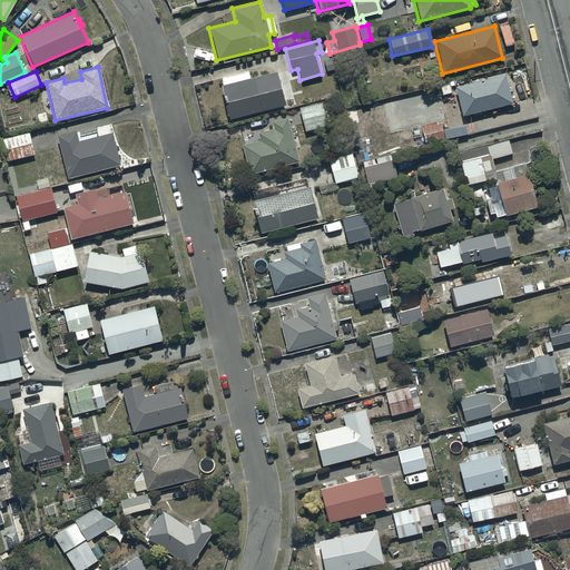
[(220,79),(222,86),(218,86),(227,120),(284,106),(275,71),(249,78),(248,71),(220,79)]
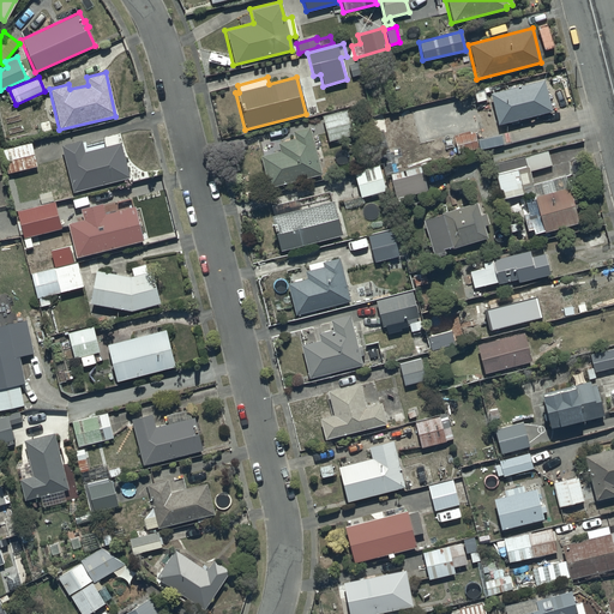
[(488,92),(497,126),(552,113),(543,79),(488,92)]
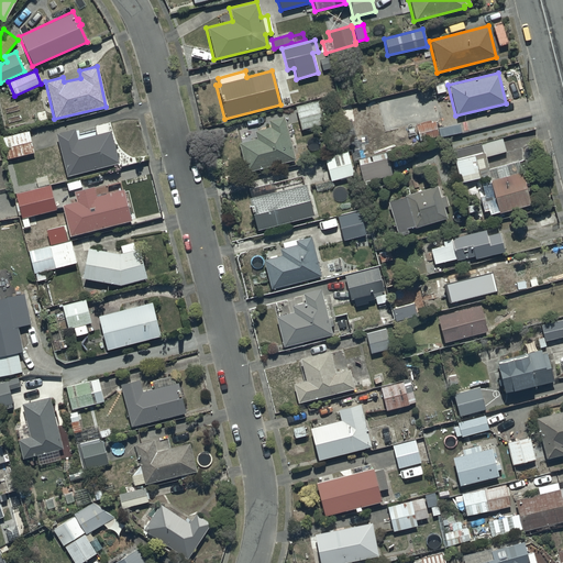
[(294,107),(300,130),(324,122),(318,100),(294,107)]
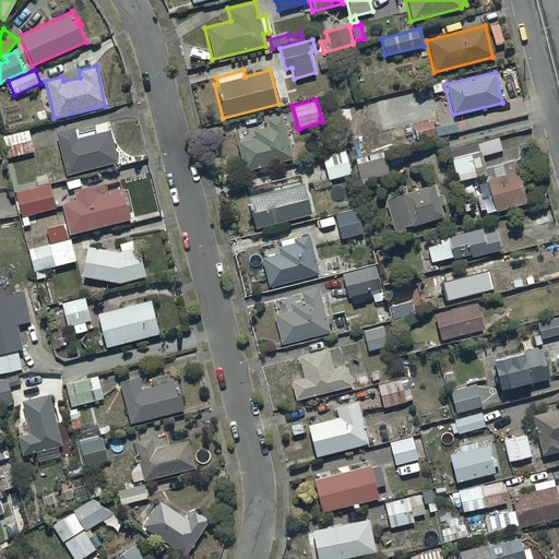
[(369,114),(373,131),(396,127),(394,119),(385,120),(383,111),(369,114)]
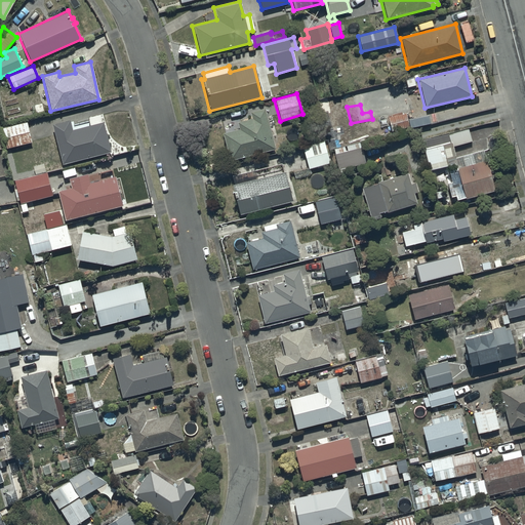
[(238,128),(221,132),(229,160),(274,149),(264,108),(248,111),(250,119),(236,122),(238,128)]
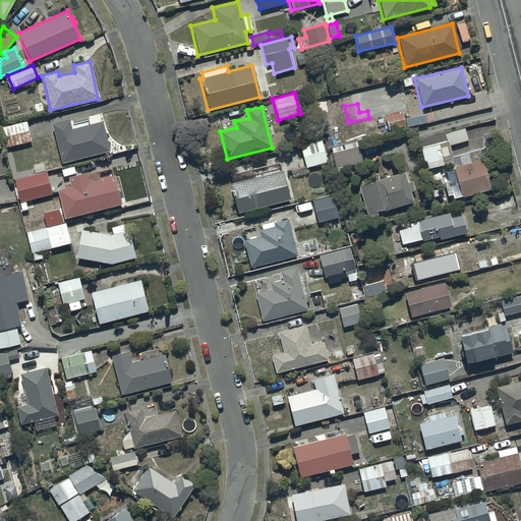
[(406,126),(402,112),(384,116),(387,130),(406,126)]
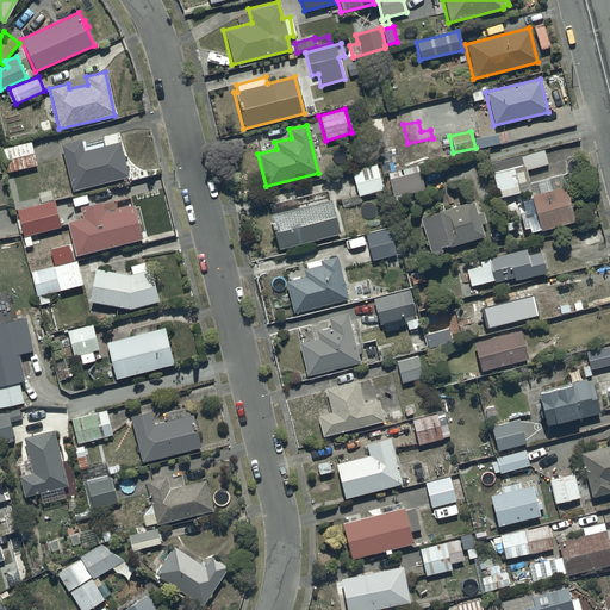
[(80,139),(58,144),(70,192),(128,178),(118,142),(104,145),(103,141),(81,145),(80,139)]
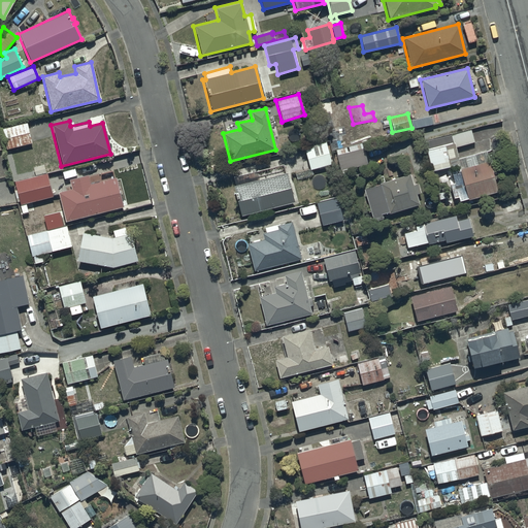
[(0,129),(0,130),(5,150),(31,142),(26,123),(0,129)]
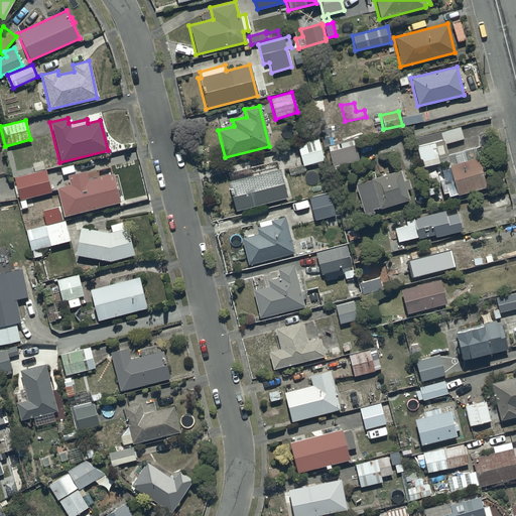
[(442,178),(438,179),(442,195),(446,194),(447,197),(456,195),(457,196),(484,187),(481,174),(487,173),(486,169),(480,170),(475,148),(447,155),(444,144),(463,140),(460,127),(413,138),(420,167),(445,161),(447,166),(439,168),(442,178)]
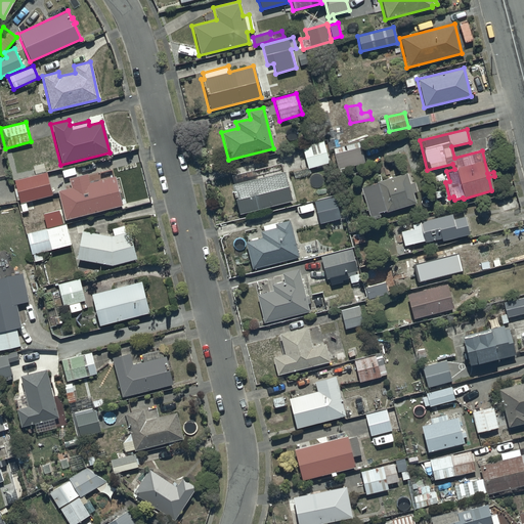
[(302,146),(307,169),(329,164),(323,141),(302,146)]
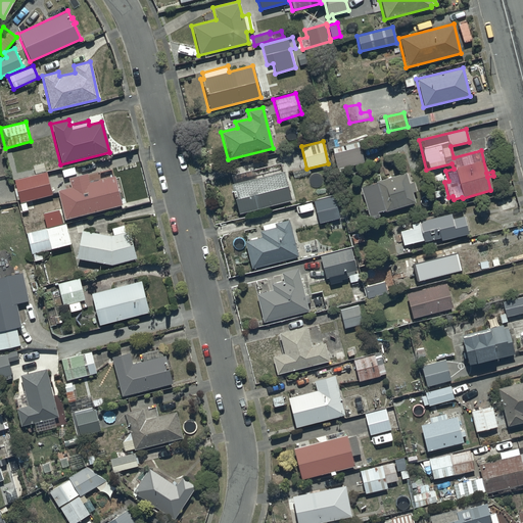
[(334,177),(341,176),(339,169),(364,162),(359,142),(331,148),(335,170),(332,171),(334,177)]
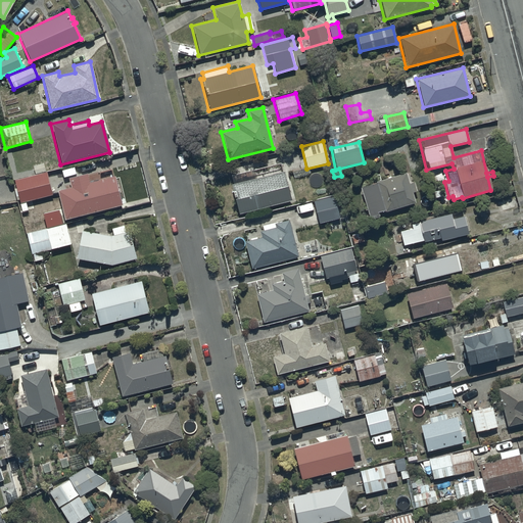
[(34,175),(13,180),(21,212),(28,210),(26,201),(51,194),(44,163),(32,167),(34,175)]
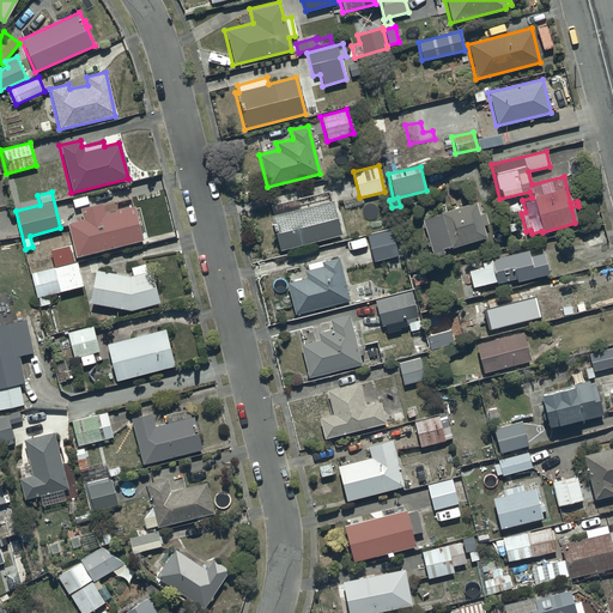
[(273,231),(278,250),(341,235),(331,192),(269,206),(272,216),(269,217),(271,224),(268,224),(271,231),(273,231)]
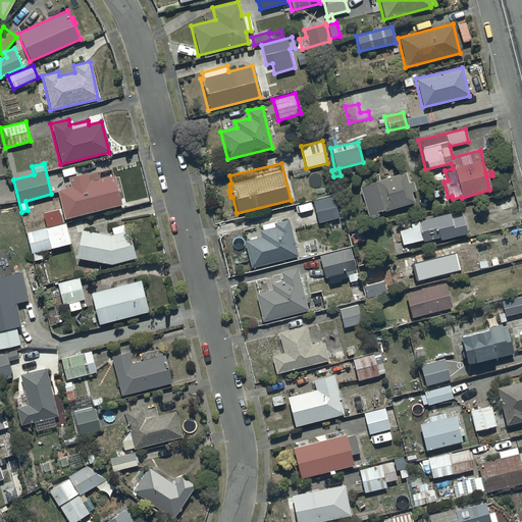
[(111,168),(67,178),(69,187),(56,190),(63,219),(120,205),(111,168)]
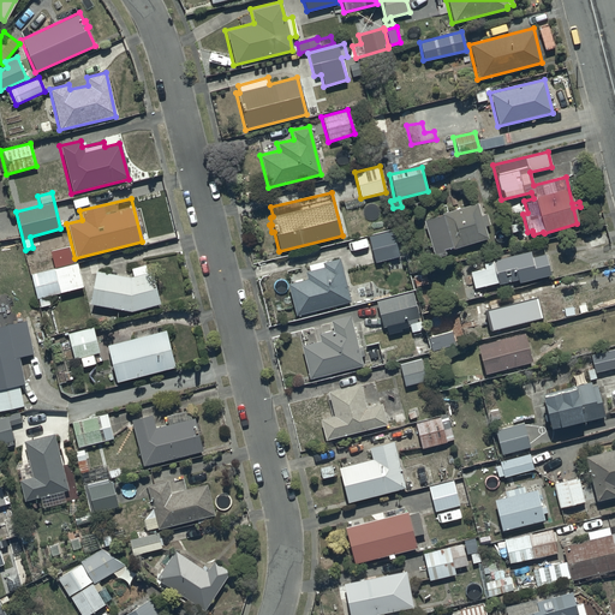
[(442,215),(423,221),(434,252),(452,248),(453,250),(488,239),(483,226),(489,224),(487,214),(479,215),(476,203),(441,214),(442,215)]
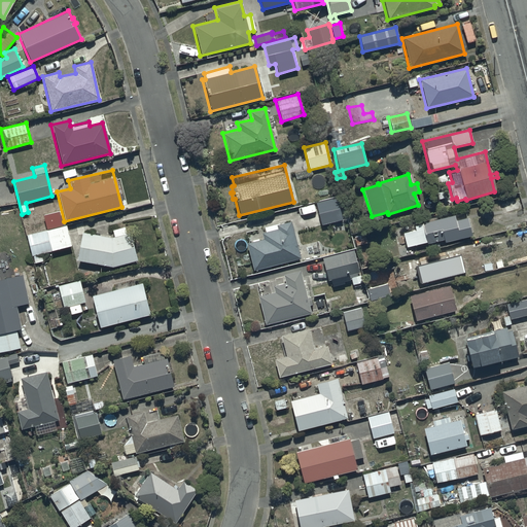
[(314,203),(320,225),(342,219),(337,197),(314,203)]
